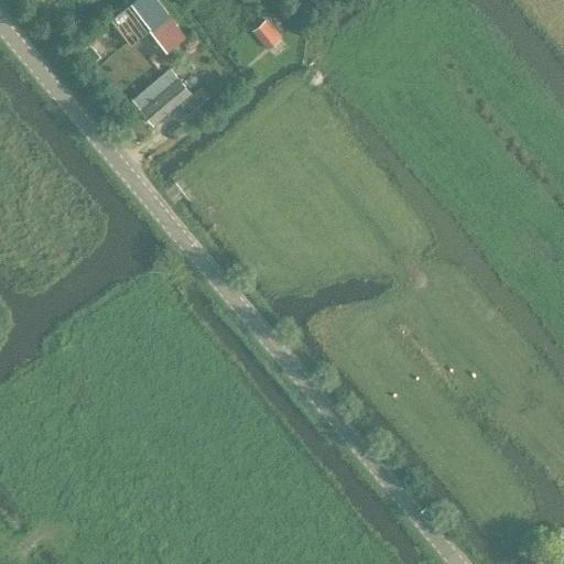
[(132,2),(114,18),(133,42),(149,29),(152,26),(132,2)]
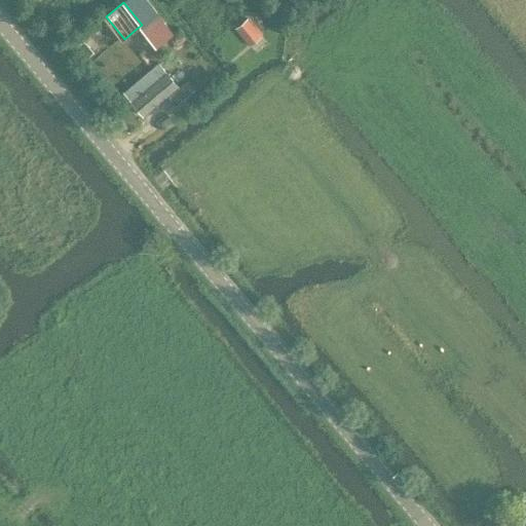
[(142,25),(139,27),(155,47),(173,33),(156,13),(142,25)]
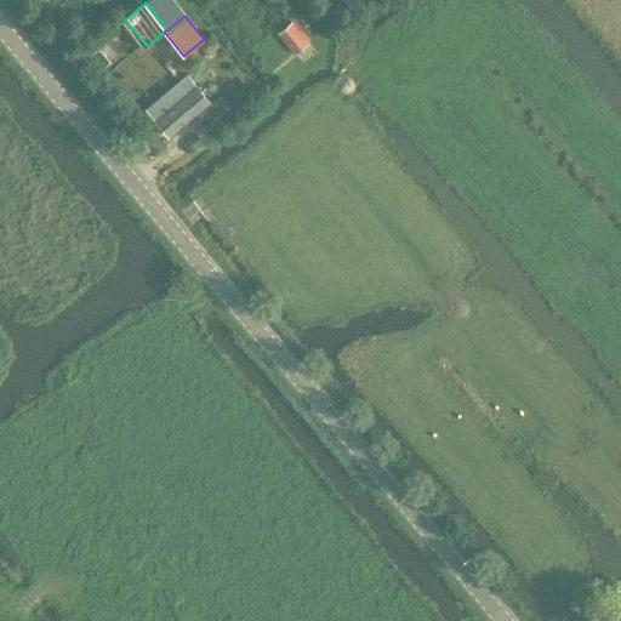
[(308,41),(292,22),(278,34),(295,53),(308,41)]
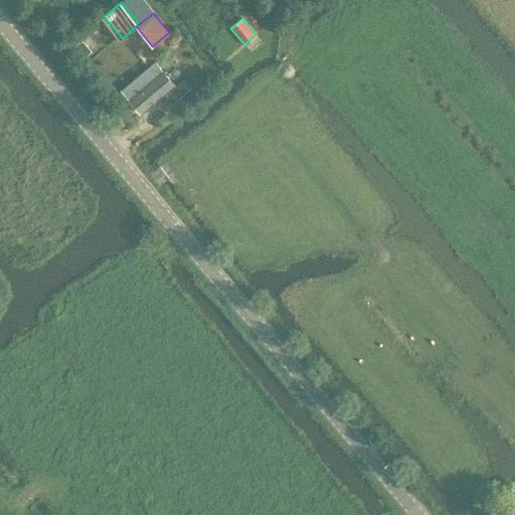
[(142,112),(174,83),(155,61),(123,90),(142,112)]
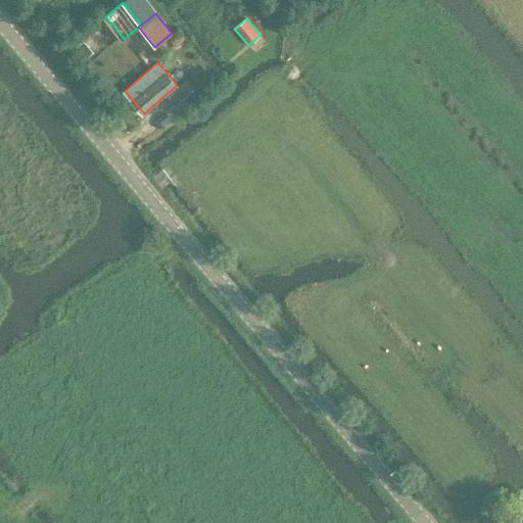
[(517,513),(505,522),(522,522),(522,520),(520,516),(518,515),(517,513)]
